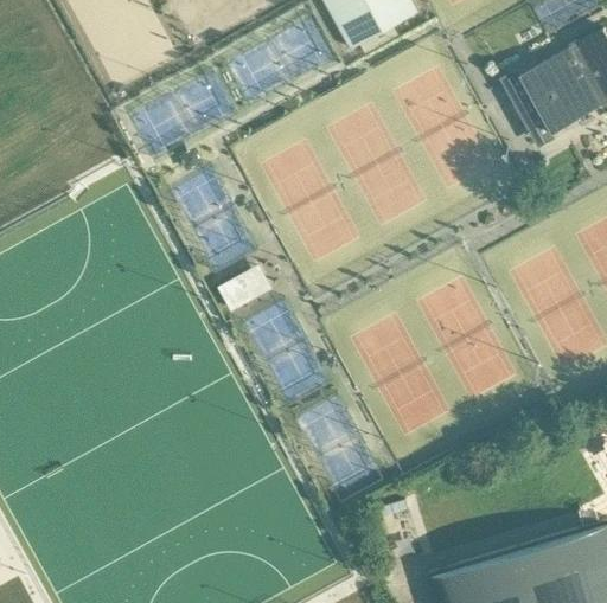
[(323,0),(351,51),(419,13),(410,0),(323,0)]
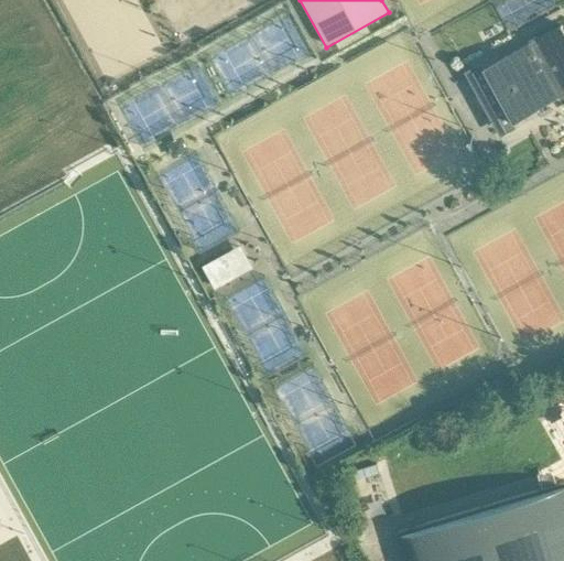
[(506,0),(497,3),(505,27),(555,9),(552,0),(506,0)]
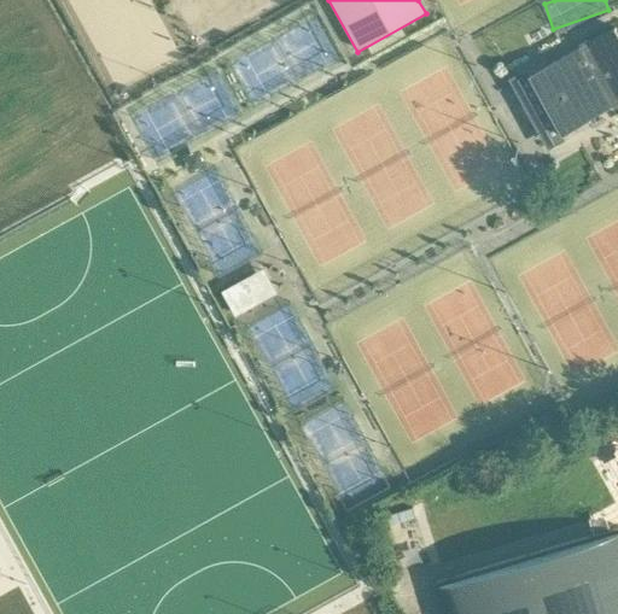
[(617,45),(611,31),(566,57),(529,77),(563,138),(617,107),(617,45)]
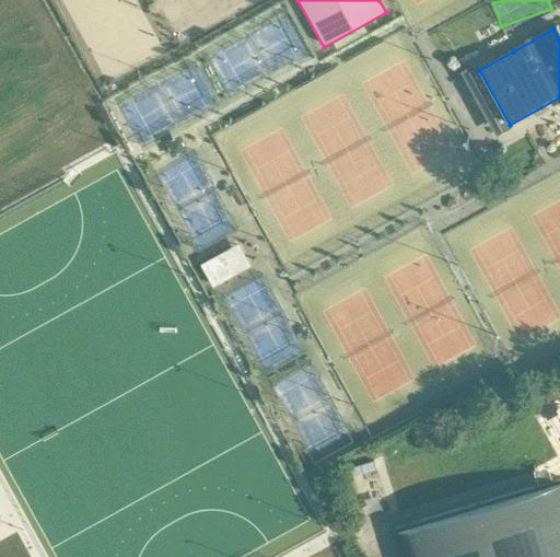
[(201,123),(191,128),(200,143),(209,138),(201,123)]
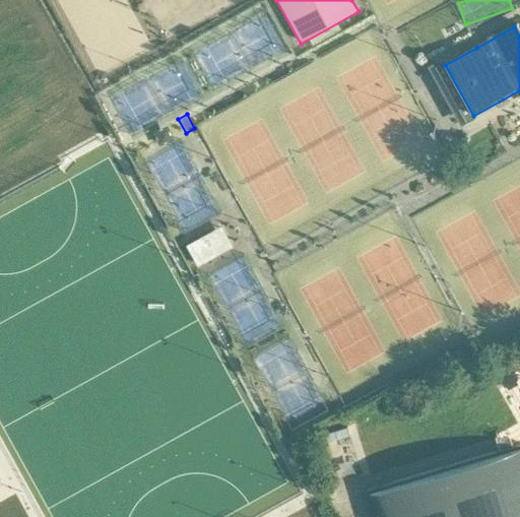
[(196,265),(231,249),(221,228),(186,244),(196,265)]
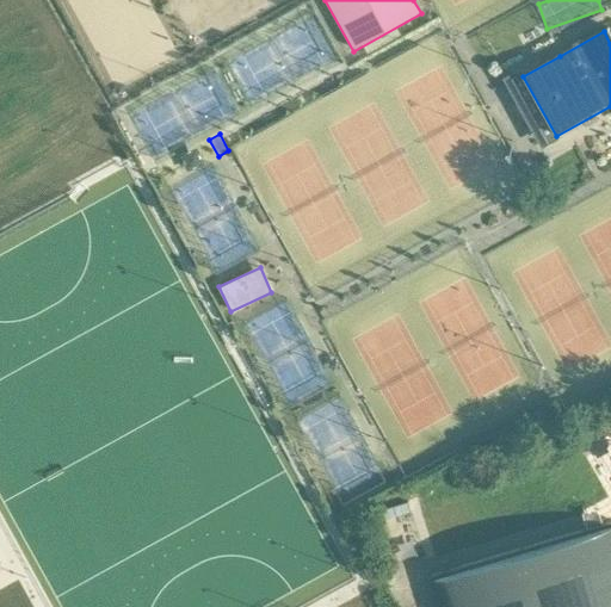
[(610,606),(610,524),(610,525),(433,577),(432,578),(431,580),(430,581),(430,582),(430,583),(437,606),(610,606)]
